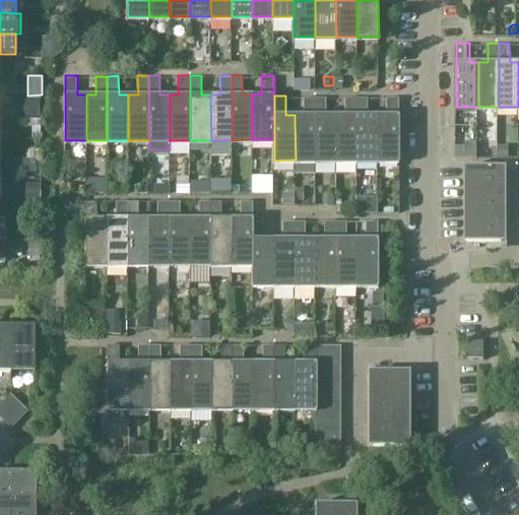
[(316,159),(315,95),(304,95),(305,115),(295,115),(295,122),(296,159),(316,159)]
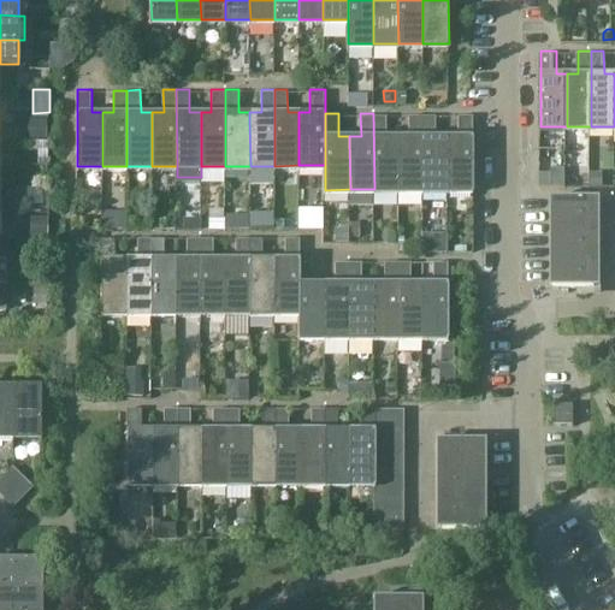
[(398,189),(398,144),(398,136),(386,136),(386,113),(373,113),(374,189),(398,189)]
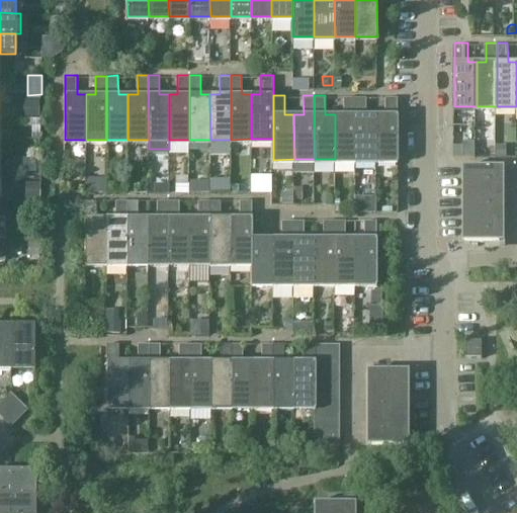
[(355,159),(355,95),(344,95),(344,114),(335,114),(335,121),(335,159),(355,159)]
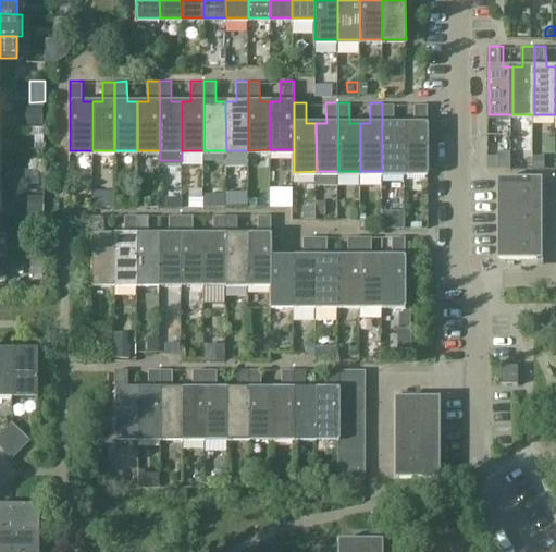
[(405,171),(405,130),(405,123),(395,123),(395,102),(382,102),(382,171),(405,171)]
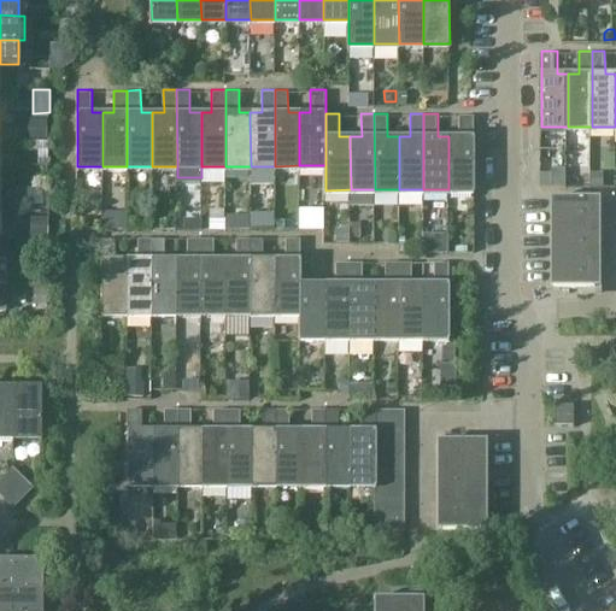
[(474,113),(461,113),(461,136),(449,136),(449,144),(449,189),(474,189),(474,113)]
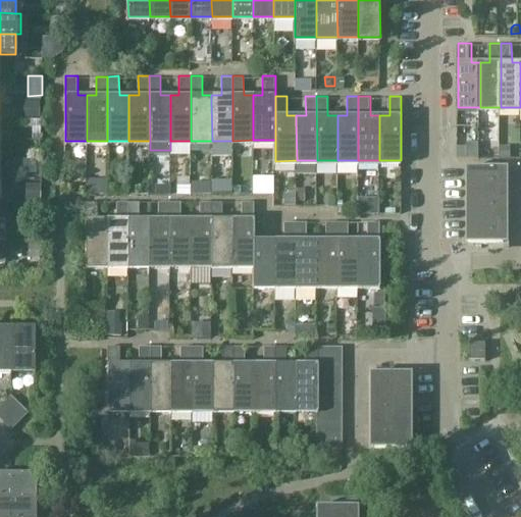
[(40,97),(23,97),(24,115),(40,114),(40,97)]
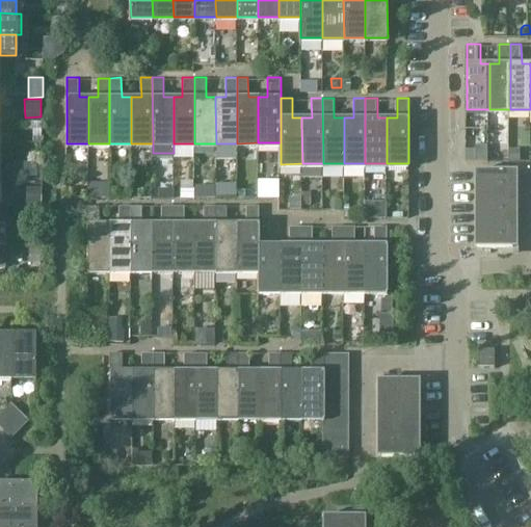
[(489,145),(468,145),(467,145),(467,157),(489,157),(489,145)]
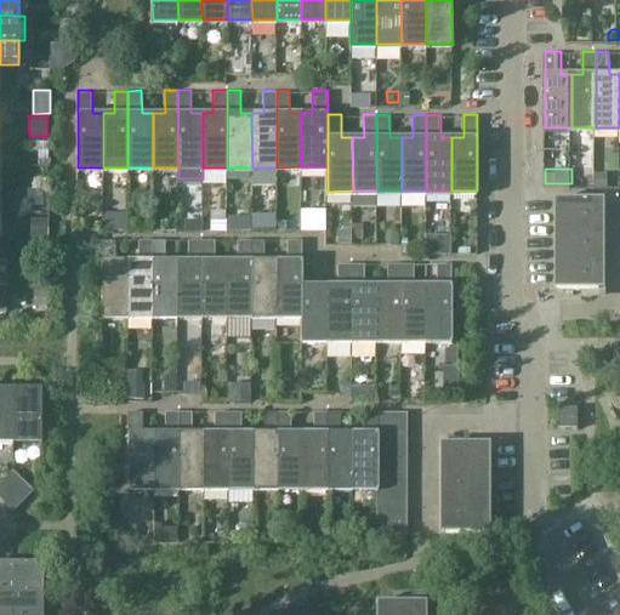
[(609,170),(596,170),(596,184),(609,184),(609,170)]
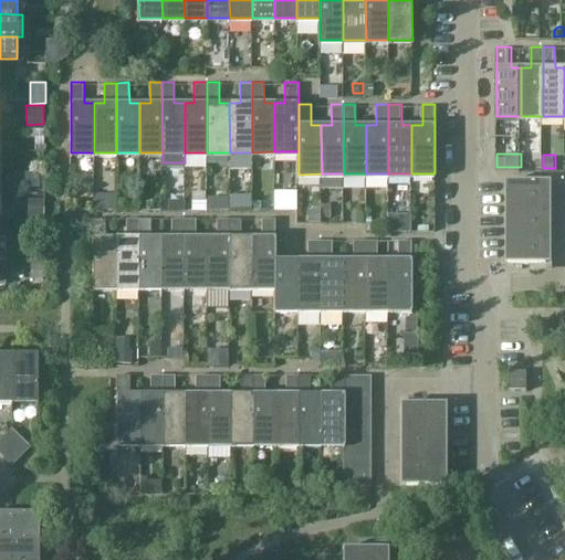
[(17,169),(16,183),(40,185),(40,170),(17,169)]
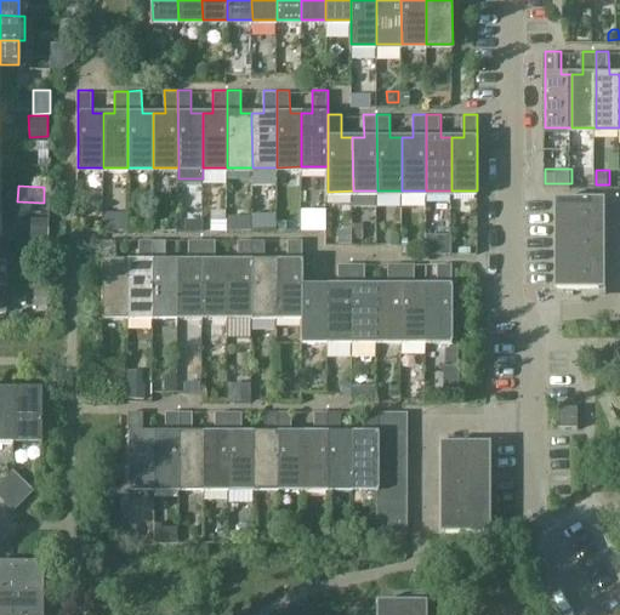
[(601,286),(601,227),(601,197),(564,197),(564,286),(601,286)]
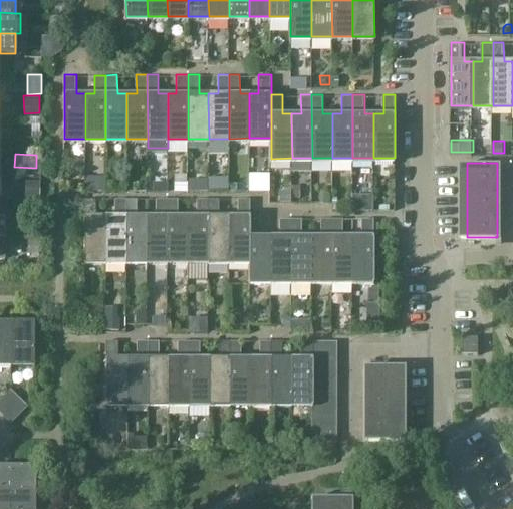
[(252,186),(270,186),(270,169),(252,168),(252,186)]
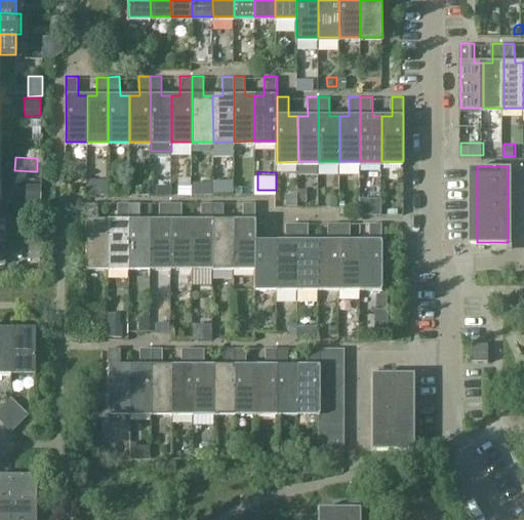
[(27,178),(26,195),(41,196),(41,178),(27,178)]
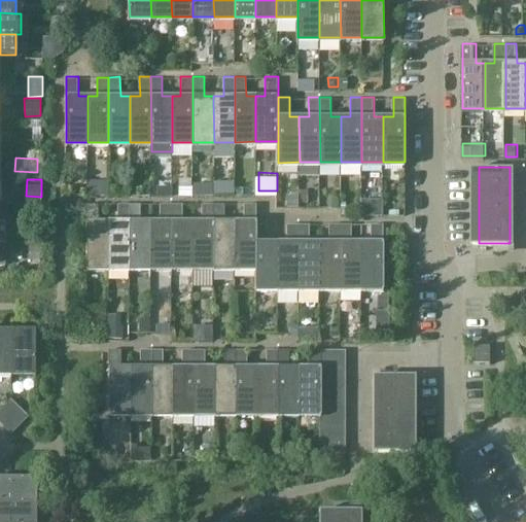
[(234,179),(214,179),(214,180),(214,192),(234,192),(234,179)]
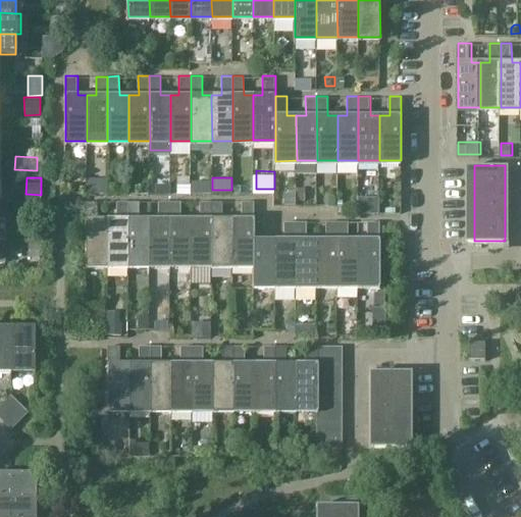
[(212,178),(192,178),(192,191),(212,191),(212,190),(212,178)]
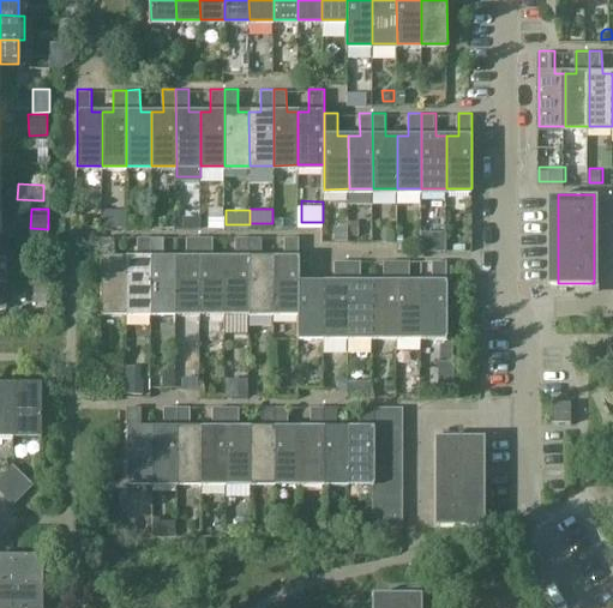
[(223,214),(208,214),(208,224),(223,224),(223,214)]
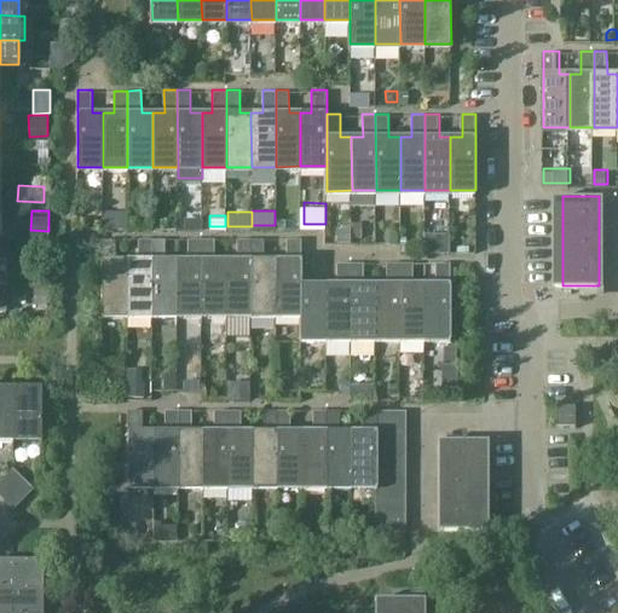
[(385,230),(385,242),(398,242),(398,230),(385,230)]
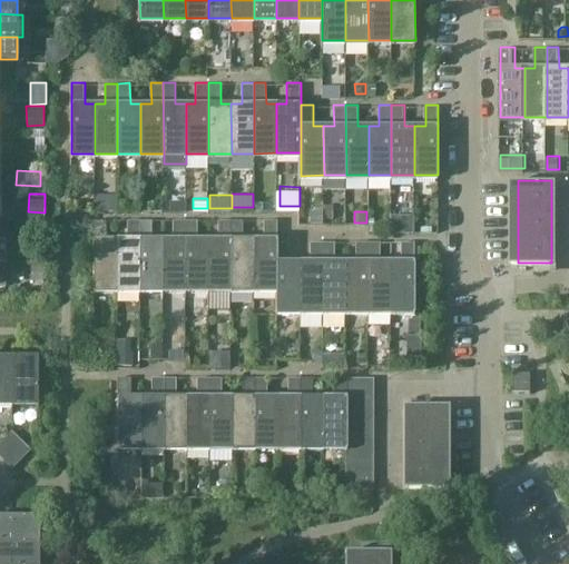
[(118,288),(118,247),(118,239),(108,239),(108,218),(95,218),(95,288),(118,288)]
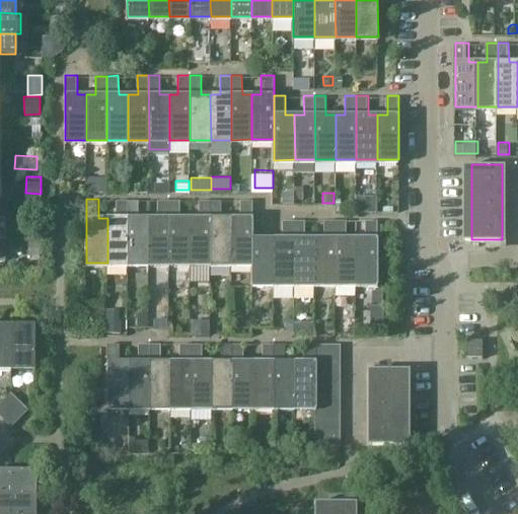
[(129,263),(129,199),(118,199),(118,218),(107,218),(107,225),(107,263),(129,263)]
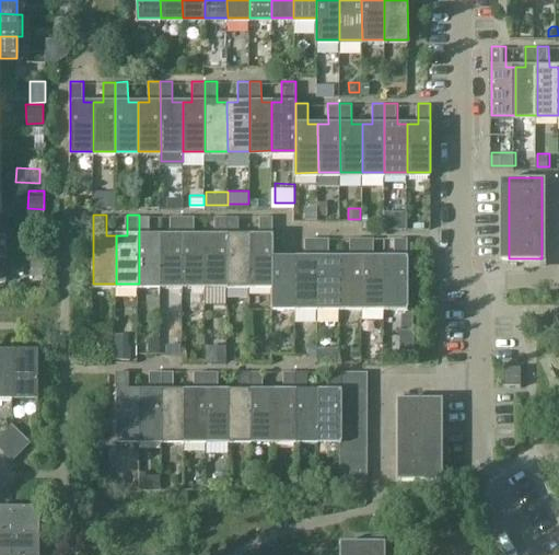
[(161,284),(161,243),(161,235),(150,235),(150,215),(139,215),(139,284),(161,284)]
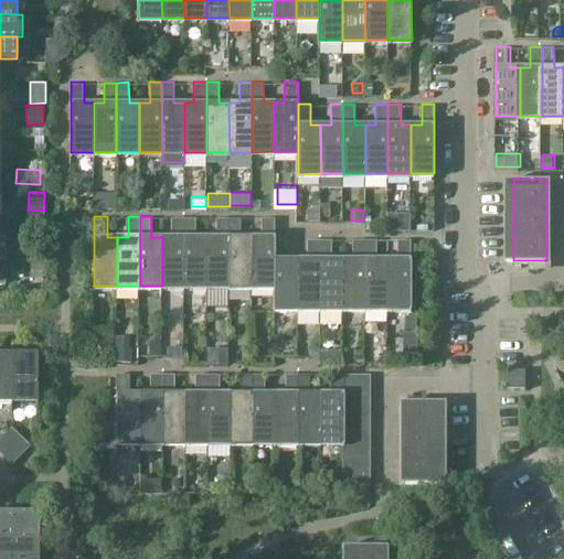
[(184,286),(184,216),(172,216),(172,237),(162,237),(162,245),(162,286),(184,286)]
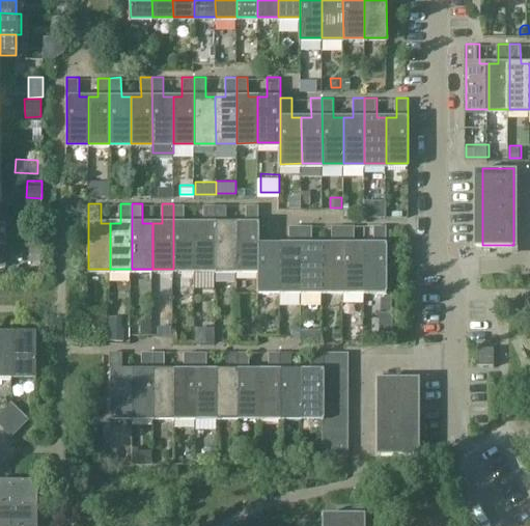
[(194,269),(194,230),(194,223),(185,223),(185,203),(173,203),(173,269),(194,269)]
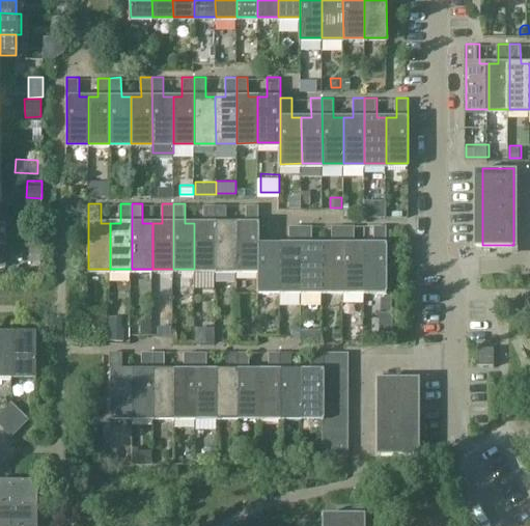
[(216,269),(216,203),(204,203),(204,223),(194,223),(194,230),(194,269),(216,269)]
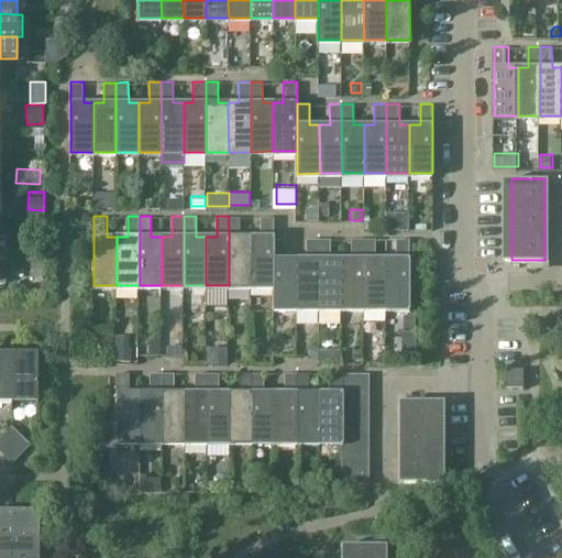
[(251,285),(251,244),(251,237),(241,237),(241,216),(229,216),(229,285),(251,285)]
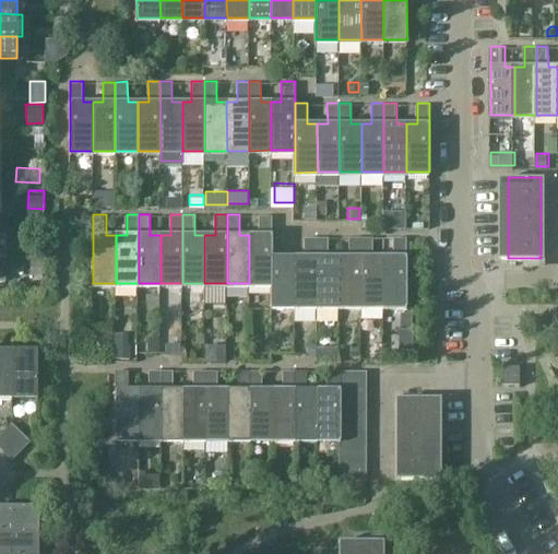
[(272,236),(272,214),(259,214),(260,235),(249,235),(249,243),(249,283),(272,283),(272,236)]
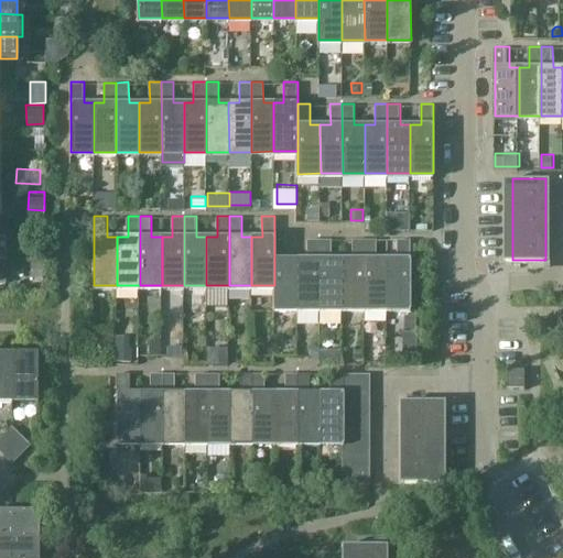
[(365,307),(365,237),(353,237),(353,258),(343,259),(343,266),(343,307),(365,307)]
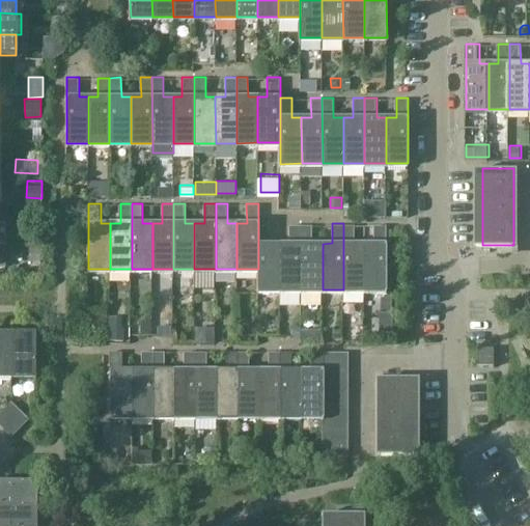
[(364,289),(364,250),(364,243),(355,243),(355,223),(343,223),(343,289),(364,289)]
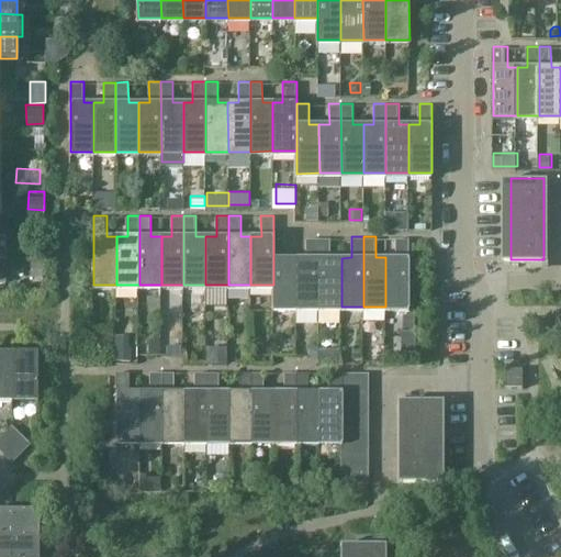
[(410,236),(396,236),(396,257),(385,257),(385,265),(385,307),(410,307),(410,236)]
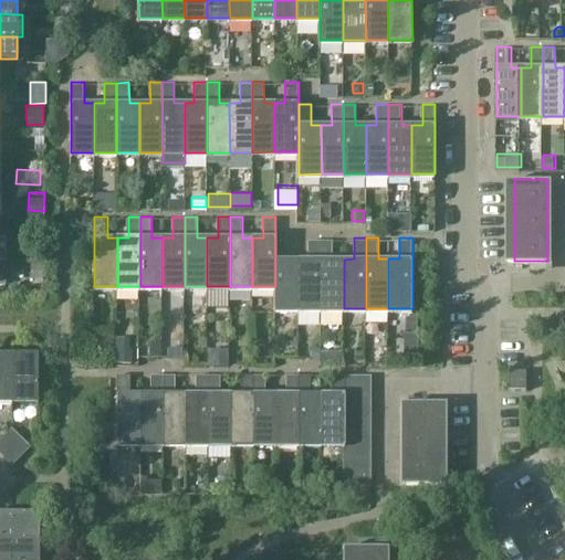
[(297,308),(297,267),(297,260),(288,260),(288,239),(275,239),(275,286),(275,308),(297,308)]
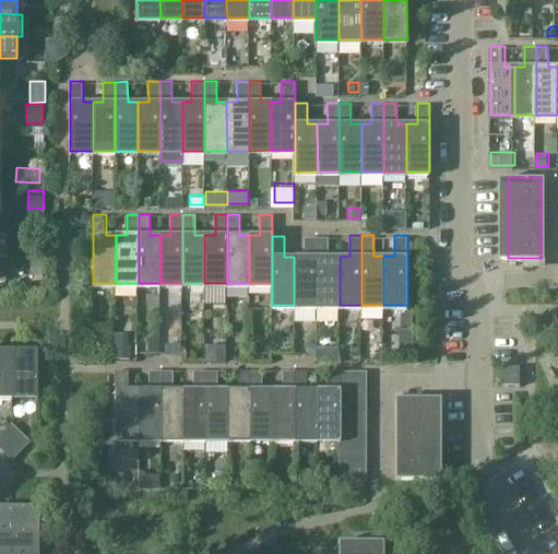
[(317,305),(317,236),(305,236),(305,257),(294,257),(294,264),(294,305),(317,305)]
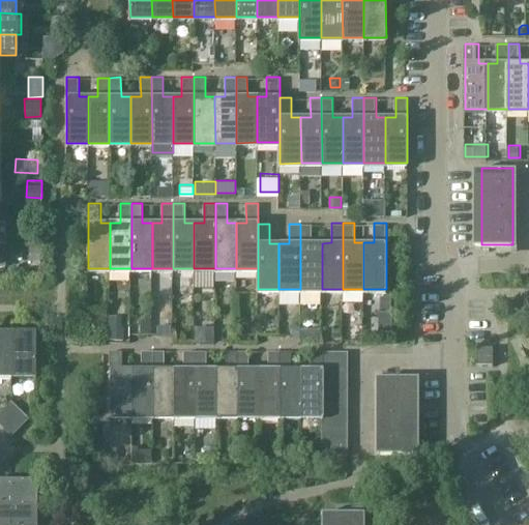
[(322,289),(322,251),(322,243),(312,243),(312,224),(300,224),(300,289),(322,289)]
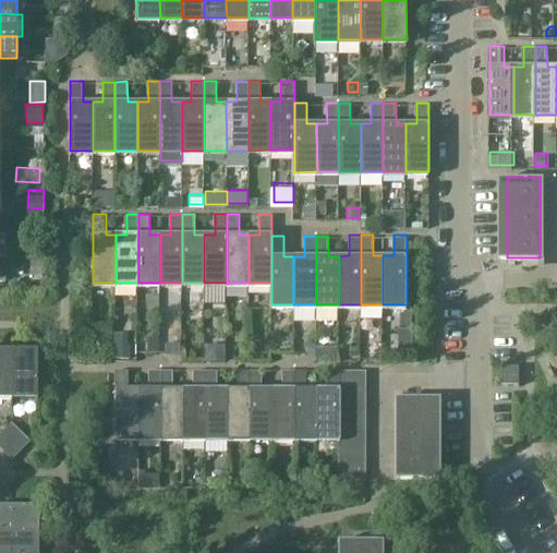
[(43,257),(31,257),(31,272),(43,272),(43,257)]
